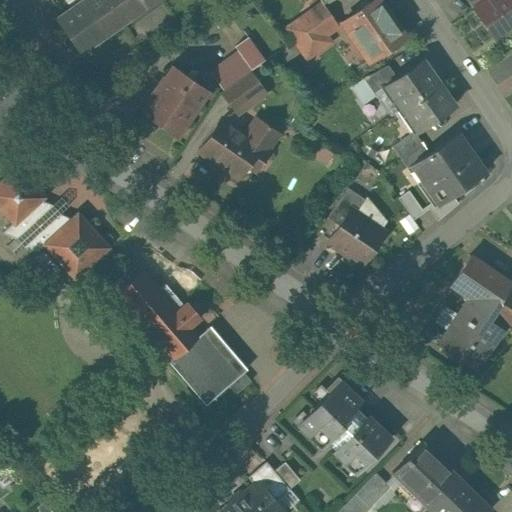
[(77,0),(71,5),(54,17),(77,50),(149,0),(77,0)]
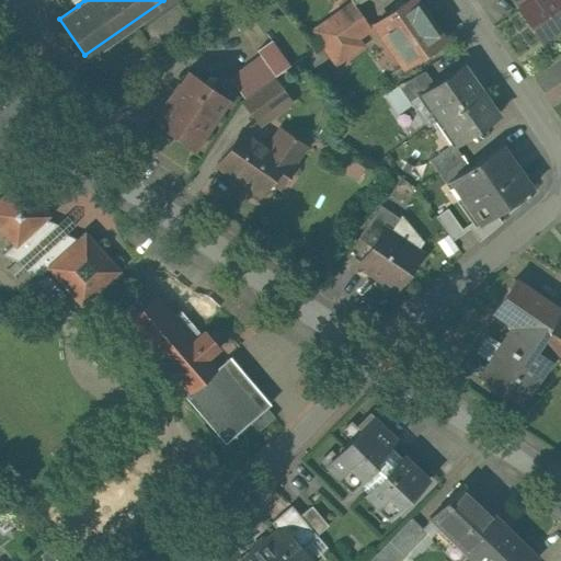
[(414,0),(402,0),(386,12),(387,13),(373,24),(391,50),(398,46),(408,60),(401,65),(402,67),(441,39),(430,23),(431,23),(414,0)]
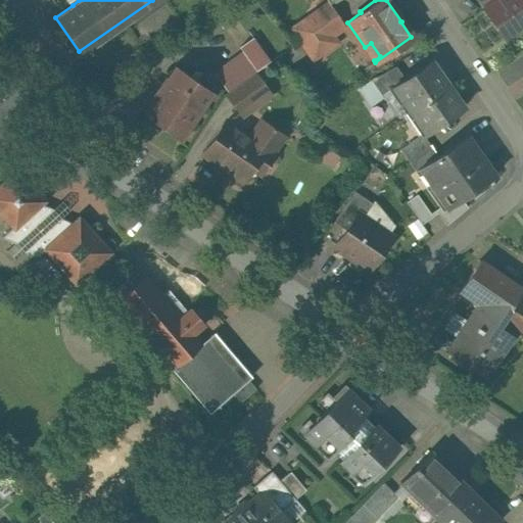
[(522,0),(493,0),(482,8),(503,37),(522,22),(522,0)]
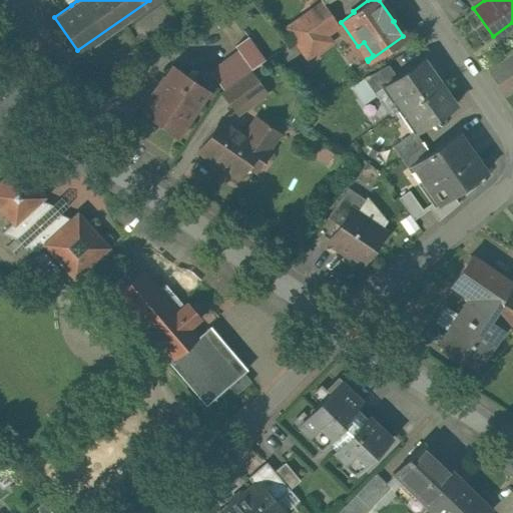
[(312,9),(299,18),(307,30),(328,14),(320,3),(311,9),(312,9)]
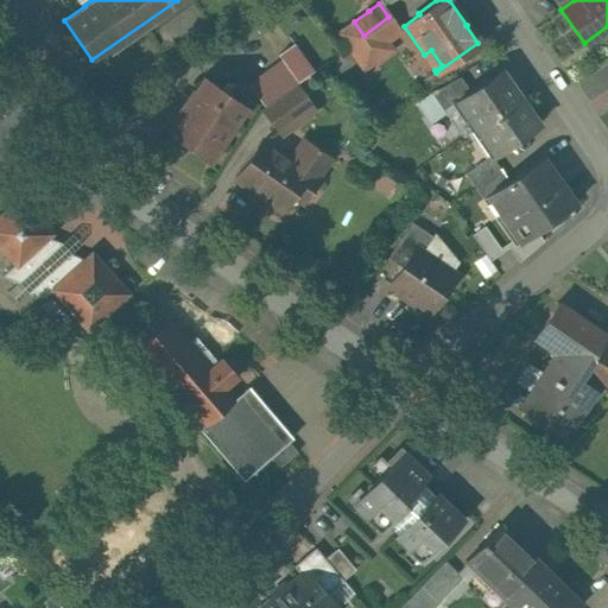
[(363,36),(348,46),(362,68),(385,51),(380,44),(398,31),(388,17),(363,36)]
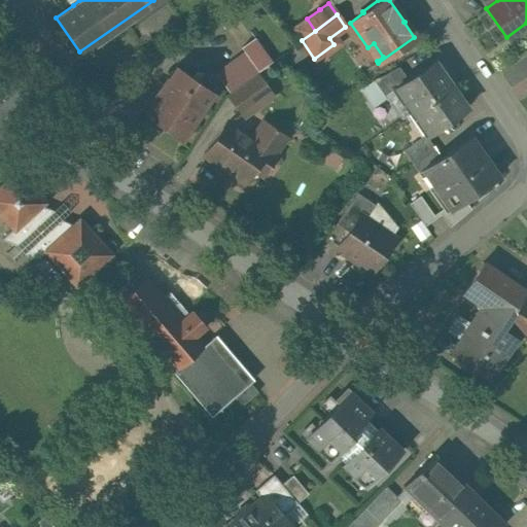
[(257,70),(243,51),(214,72),(229,92),(255,72),(257,70)]
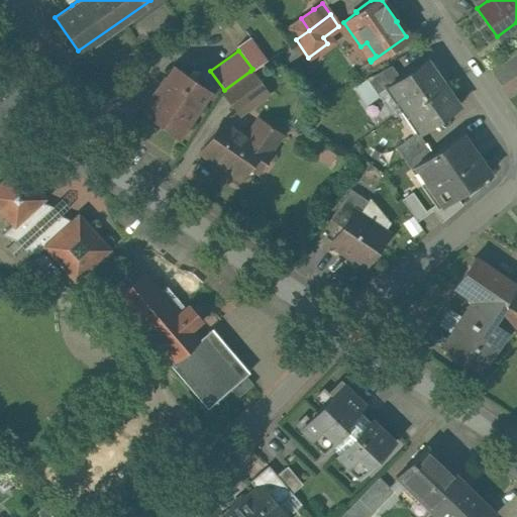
[(398,77),(387,85),(388,86),(403,107),(440,83),(424,60),(398,77)]
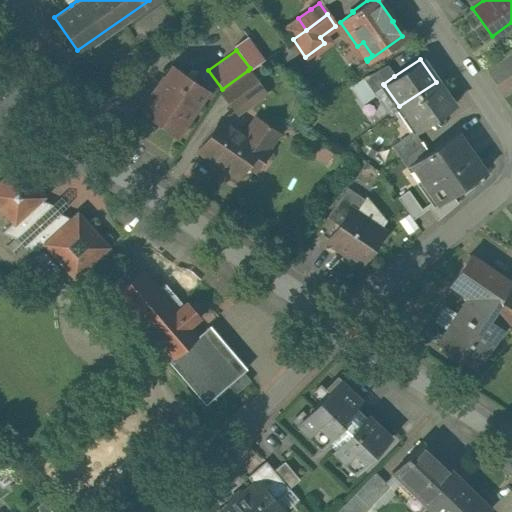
[(206,89),(170,64),(162,76),(161,75),(146,96),(147,97),(139,109),(175,134),(206,89)]
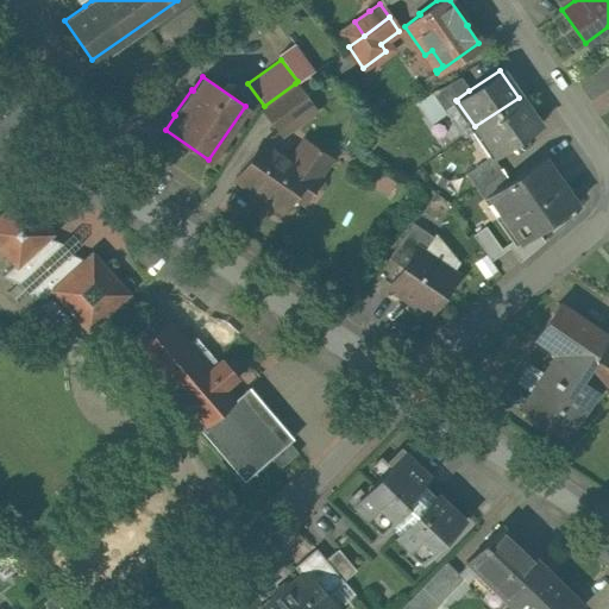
[(459,76),(431,93),(443,111),(457,101),(456,100),(469,90),(459,76)]
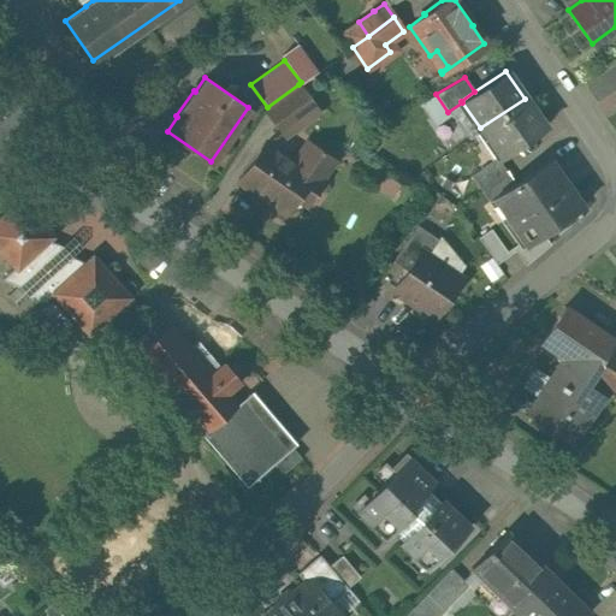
[(318,111),(298,84),(267,107),(264,110),(280,132),(298,120),(301,124),(318,111)]
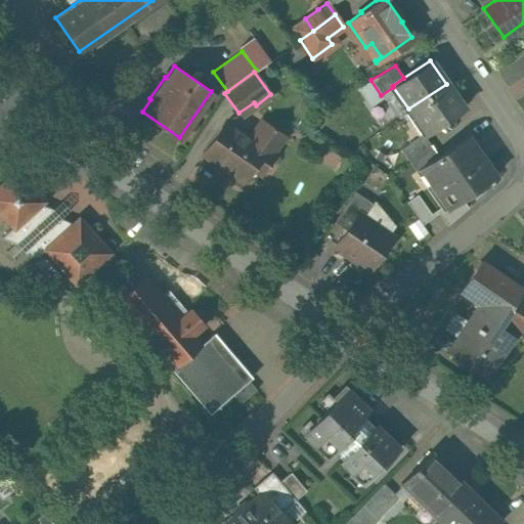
[(446,84),(408,108),(425,132),(462,107),(446,84)]
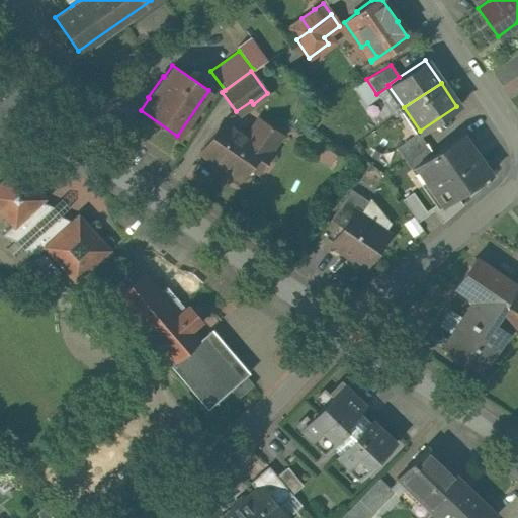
[(244,136),(222,120),(199,152),(238,178),(257,151),(257,150),(258,149),(267,154),(277,140),(275,133),(269,128),(270,126),(267,125),(266,126),(260,121),(253,123),(244,136)]
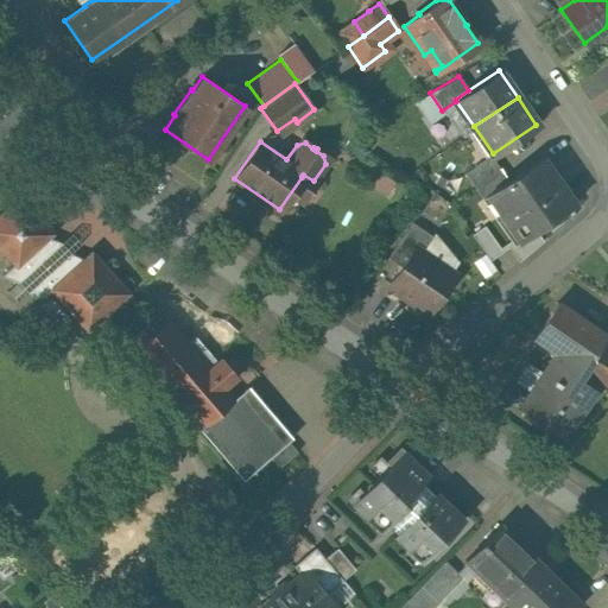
[(489,154),(463,172),(473,185),(499,168),(489,154)]
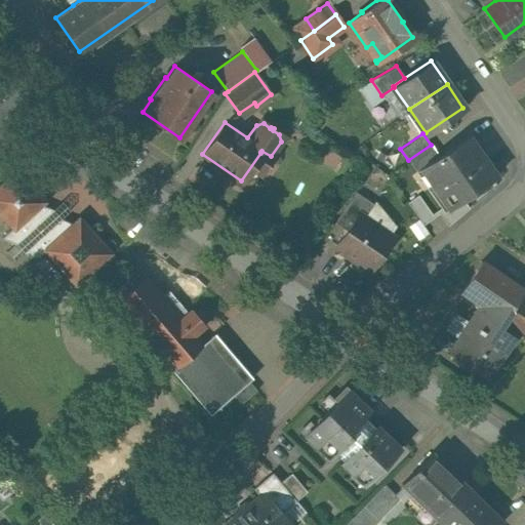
[(418,167),(419,168),(444,203),(447,207),(461,198),(494,175),(467,134),(438,155),(418,167)]
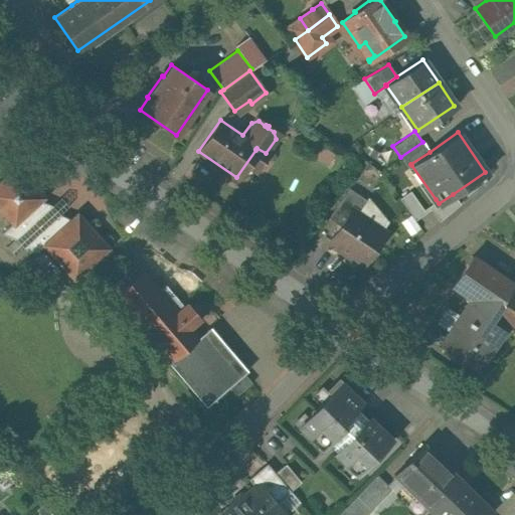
[(422,142),(400,157),(407,167),(411,165),(410,164),(430,152),(422,142)]
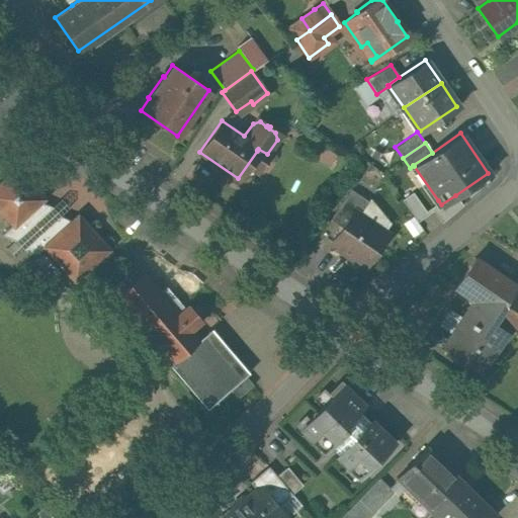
[(45,197),(15,166),(0,180),(0,212),(11,225),(1,234),(14,239),(22,248),(34,253),(42,247),(73,280),(109,248),(77,212),(70,219),(60,214),(51,205),(40,201),(45,197)]
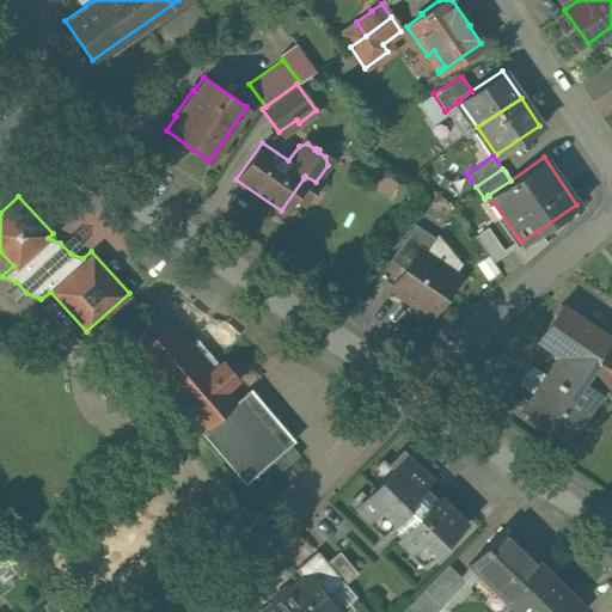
[(414,224),(390,258),(403,267),(416,248),(423,251),(433,237),(414,224)]
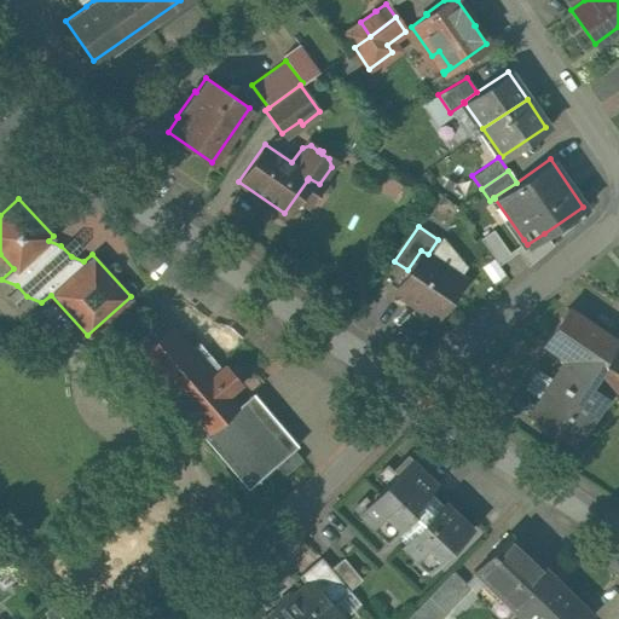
[(508,252),(492,229),(479,237),(496,260),(508,252)]
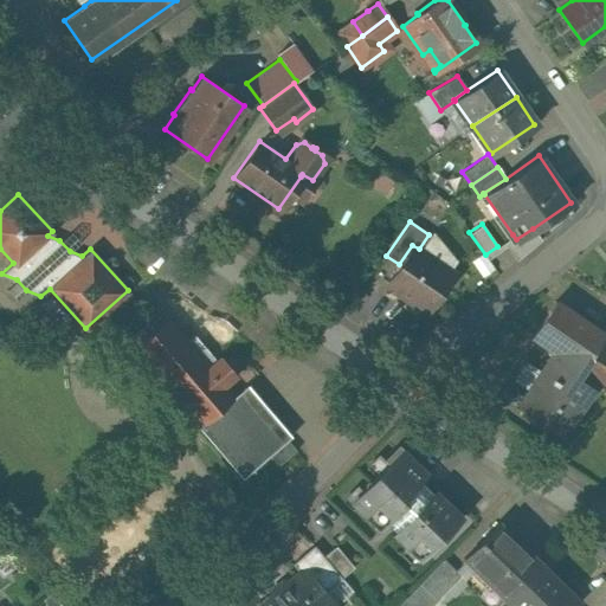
[(533,229),(516,239),(513,234),(505,240),(519,257),(540,239),(533,229)]
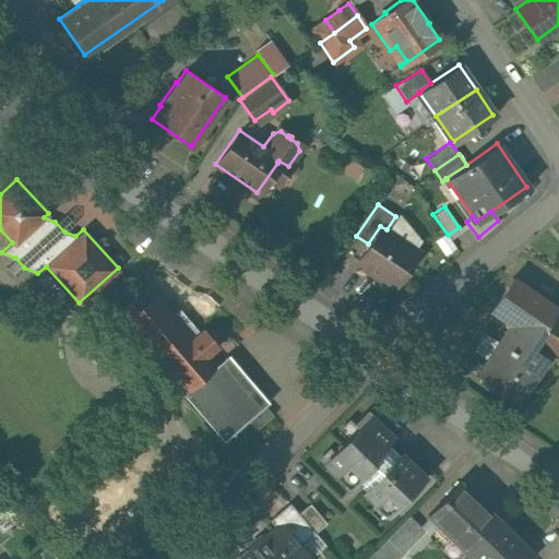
[(387,229),(380,226),(368,244),(356,261),(392,286),(417,251),(387,229)]
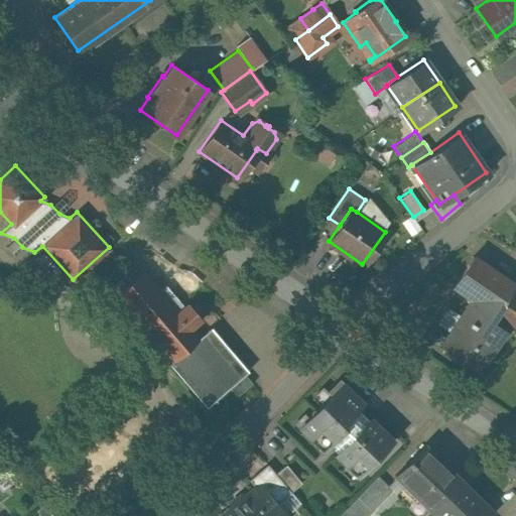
[(515,299),(510,296),(494,286),(497,281),(469,263),(453,288),(482,307),(478,314),(500,330),(505,321),(515,328),(515,327),(515,299)]
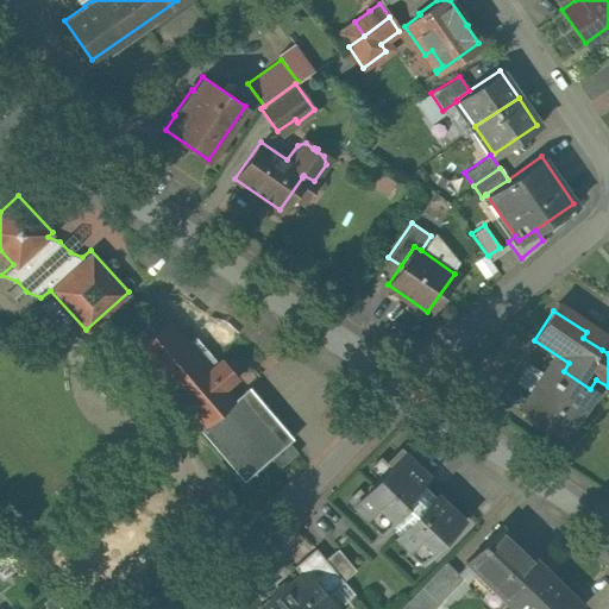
[(208,366),(199,356),(165,384),(201,425),(233,397),(225,387),(236,377),(219,357),(208,366)]
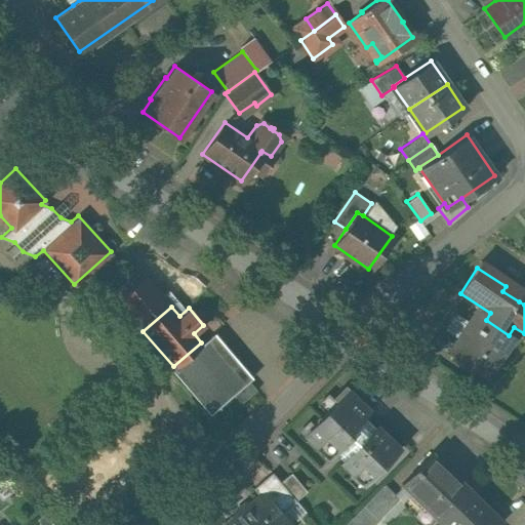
[(486,320),(475,313),(448,352),(484,376),(511,336),(486,320)]
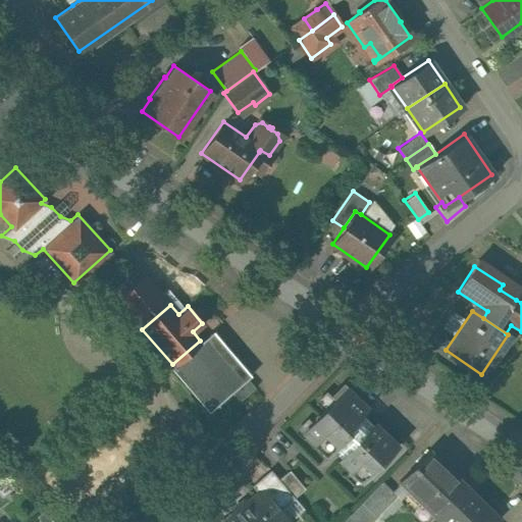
[(172,364),(169,366),(207,411),(208,411),(218,403),(250,374),(212,330),(200,341),(172,364)]
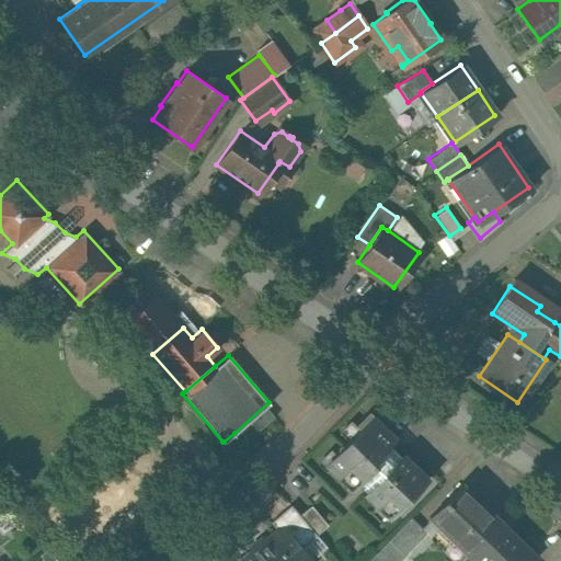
[(399,455),(387,444),(395,436),(367,410),(353,423),(357,427),(333,451),(339,457),(327,468),(350,490),(356,483),(364,490),(362,493),(388,518),(427,478),(401,451),(399,455)]
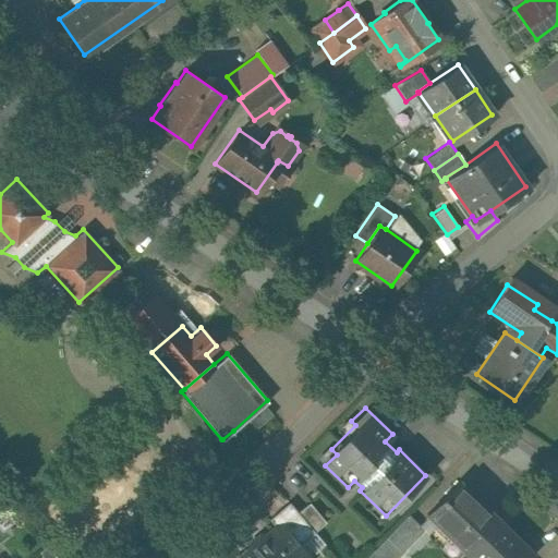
[(237,435),(233,431),(222,439),(227,444),(237,435)]
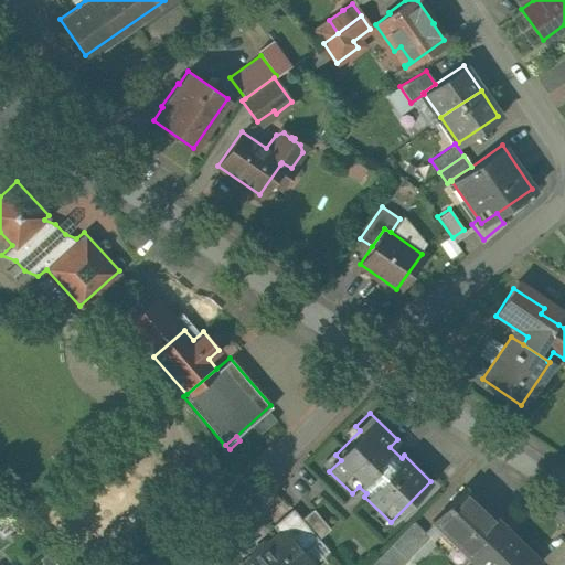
[(501,524),(462,487),(432,519),(469,556),(501,524)]
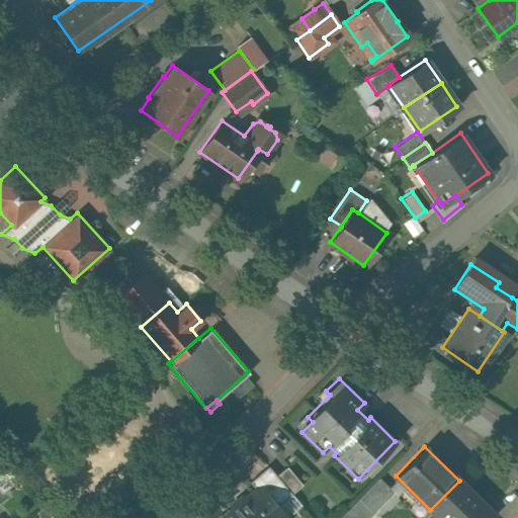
[(275,475),(267,465),(249,481),(256,489),(261,490),(275,506),(291,493),(275,475)]
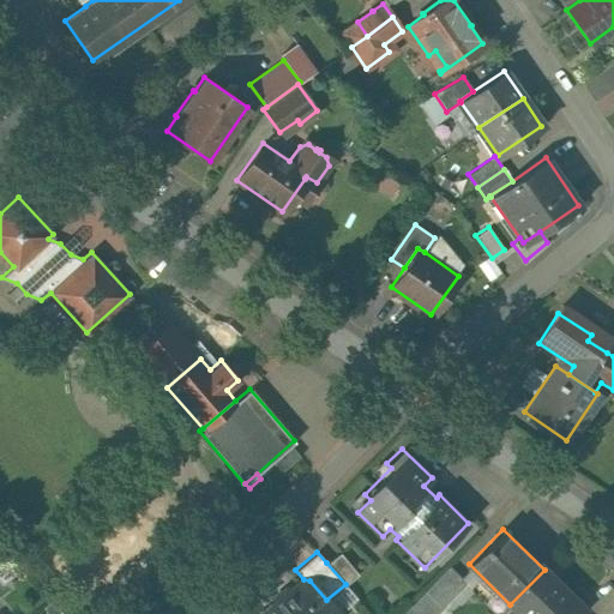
[(357,573),(339,552),(326,563),(345,584),(357,573)]
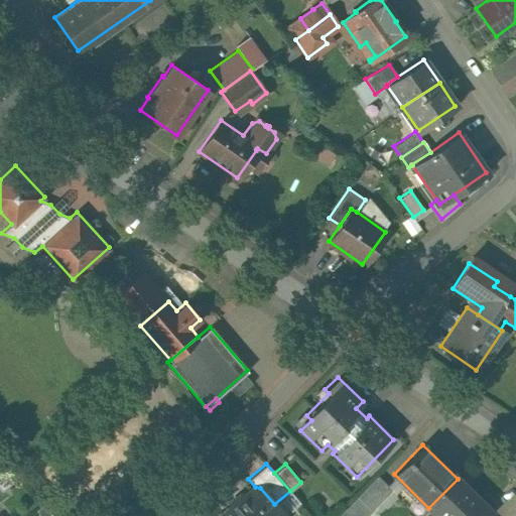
[(377,475),(337,515),(365,515),(372,510),(367,506),(388,485),(377,475)]
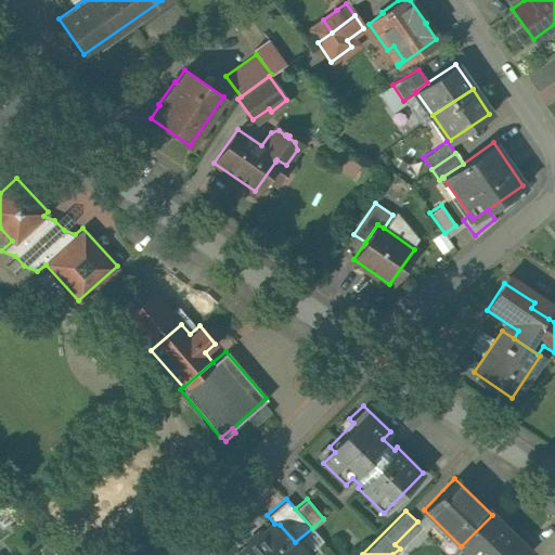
[(492,515),(461,546),(469,554),(525,554),(529,551),(492,515)]
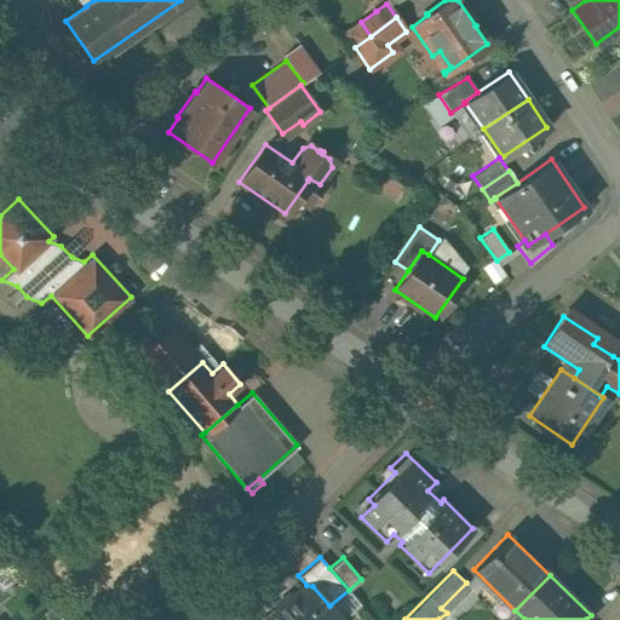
[(304,585),(291,597),(290,601),(281,607),(279,607),(265,619),(264,619),(338,619),(339,618),(329,606),(313,586),(306,585),(304,585)]
